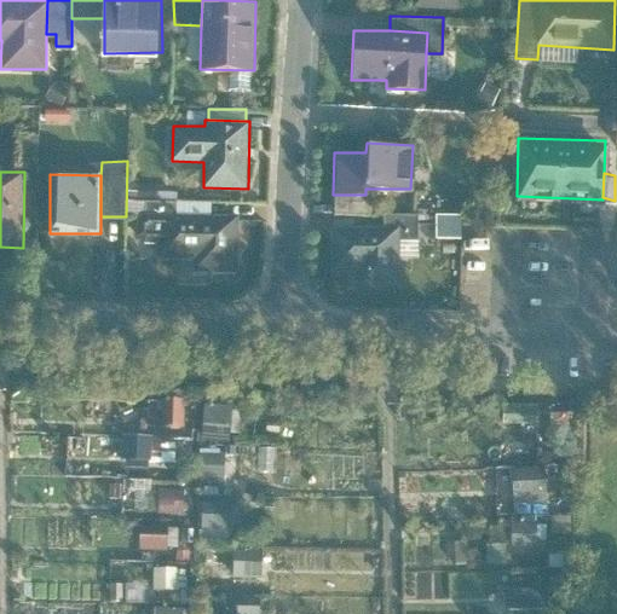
[(365,195),(333,195),(332,210),(365,210),(365,195)]
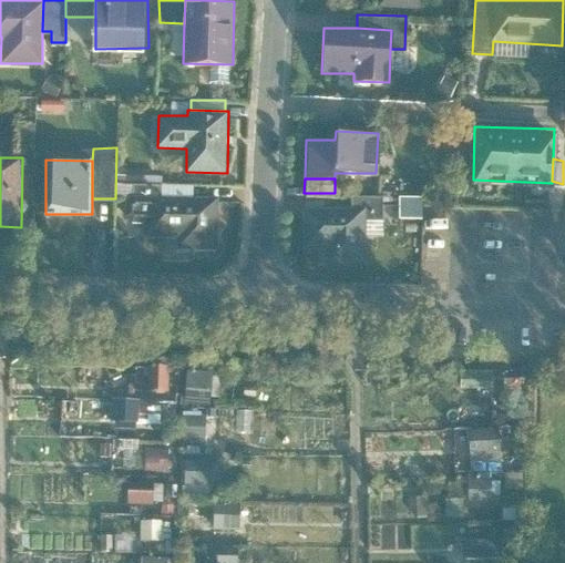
[(135,182),(135,195),(162,195),(162,182),(135,182)]
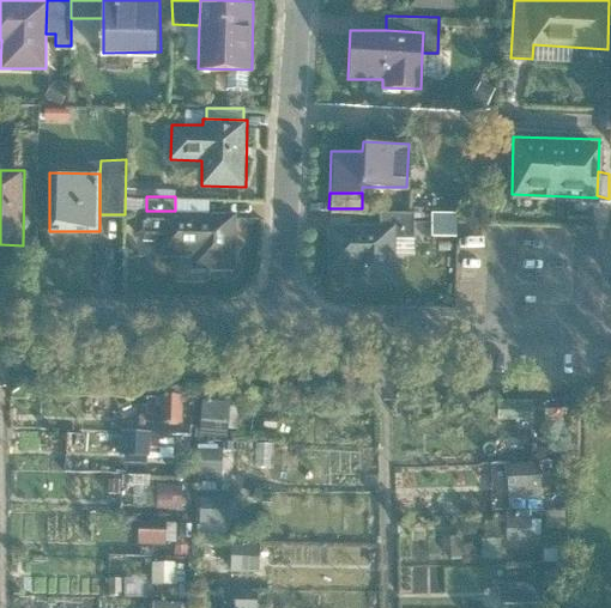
[(377,211),(377,223),(393,223),(393,237),(411,236),(411,210),(377,211)]
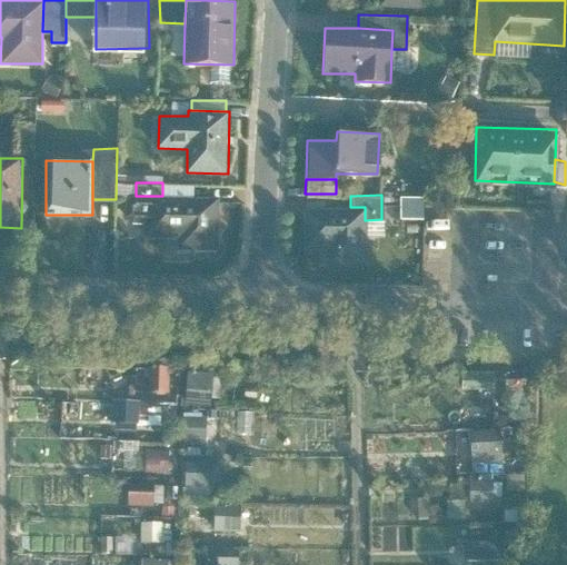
[(219,248),(220,197),(162,196),(136,196),(127,204),(126,215),(132,222),(145,224),(143,235),(178,237),(178,247),(219,248)]
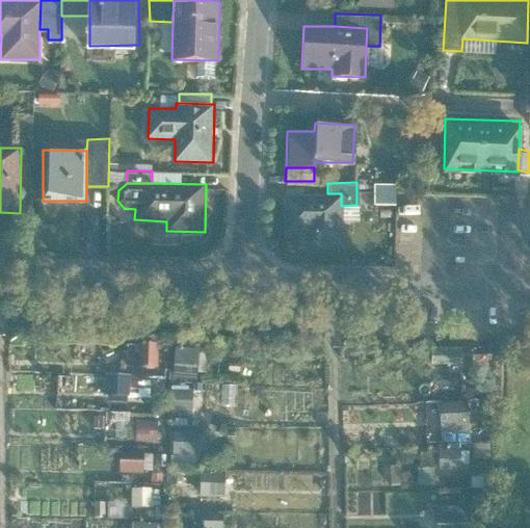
[(341,206),(341,193),(327,193),(281,193),(282,232),(302,232),(302,247),(341,247),(341,206)]
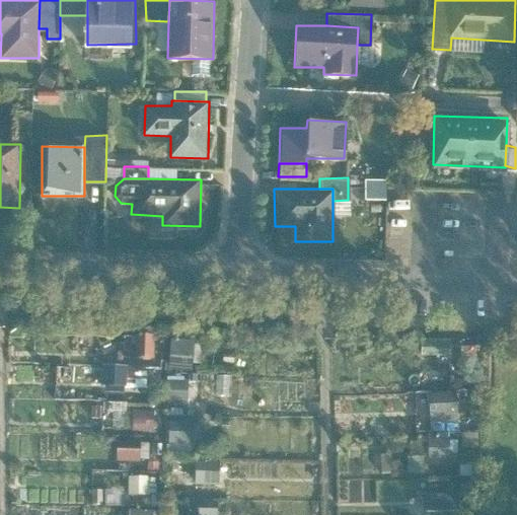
[(138,355),(154,355),(155,324),(139,324),(138,355)]
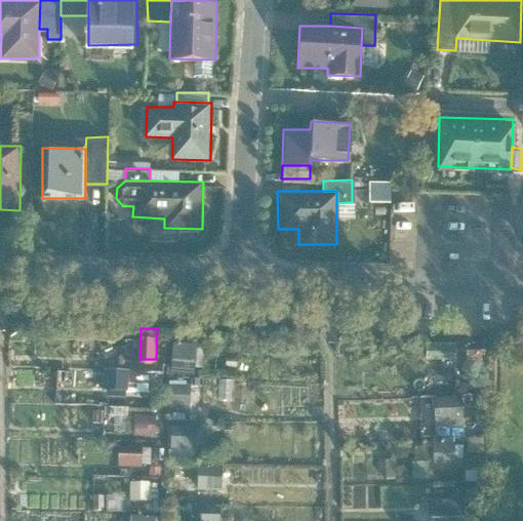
[(169,338),(167,365),(192,367),(194,342),(169,338)]
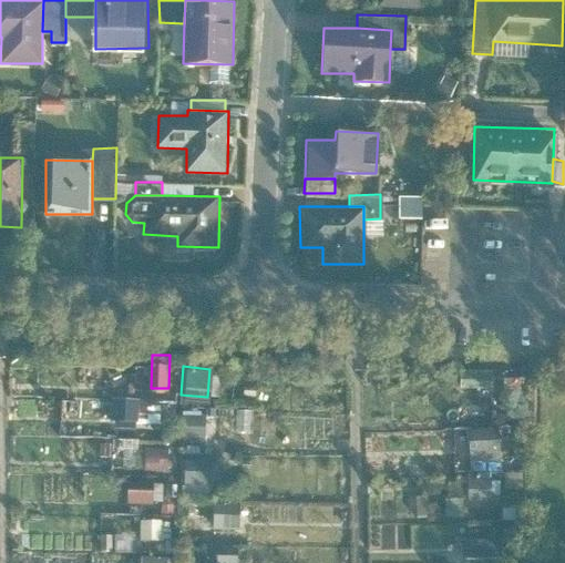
[(181,409),(181,436),(203,436),(203,409),(181,409)]
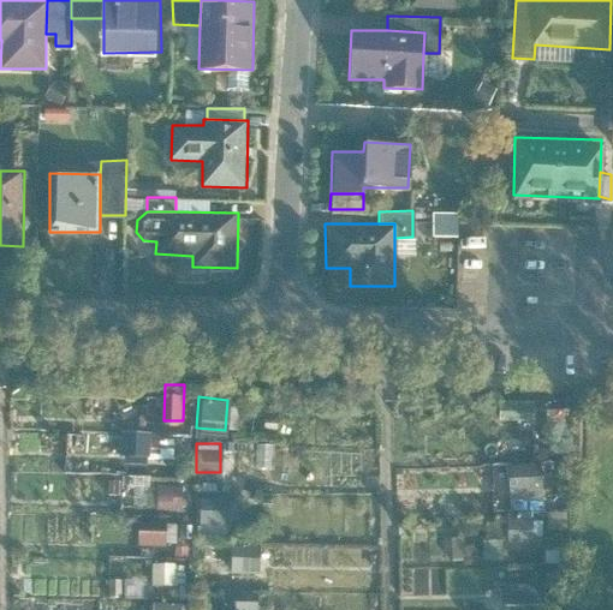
[(506,494),(543,491),(541,459),(504,461),(506,494)]
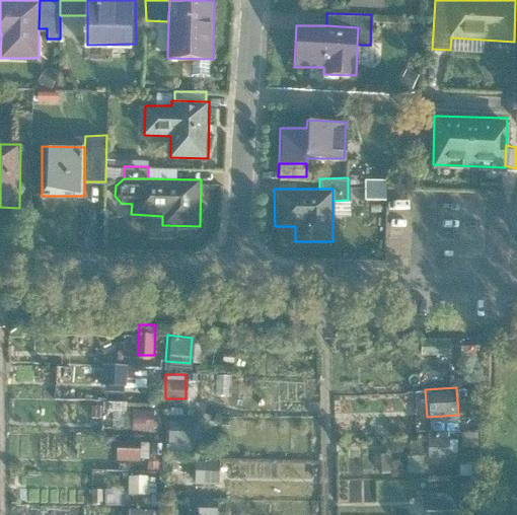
[(153,427),(153,407),(131,407),(131,427),(153,427)]
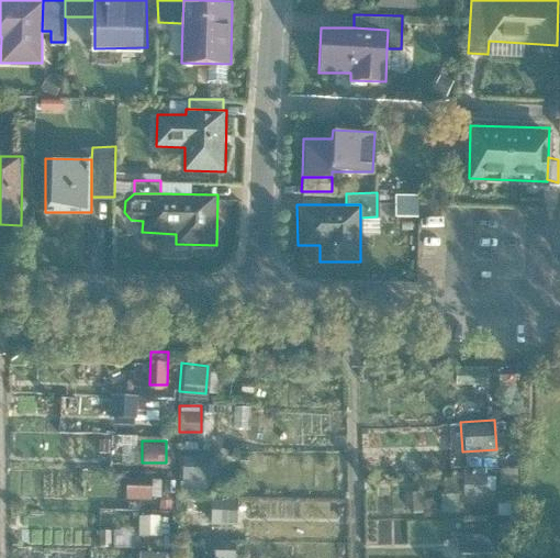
[(180,487),(208,487),(208,452),(180,452),(180,487)]
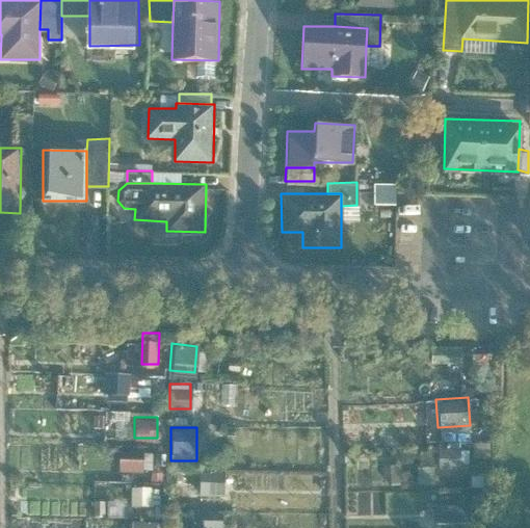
[(436,467),(456,467),(456,447),(436,447),(436,467)]
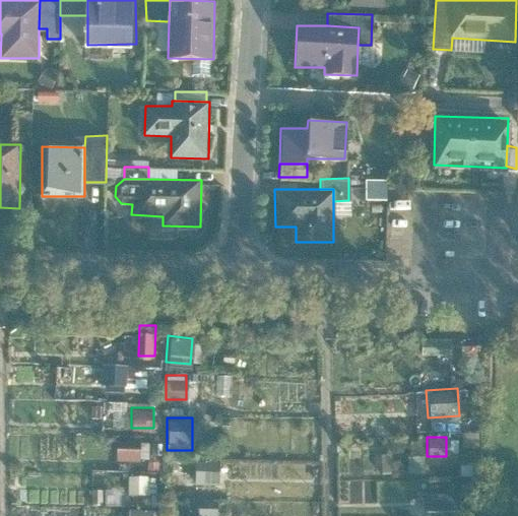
[(143,442),(112,441),(112,457),(143,457),(143,442)]
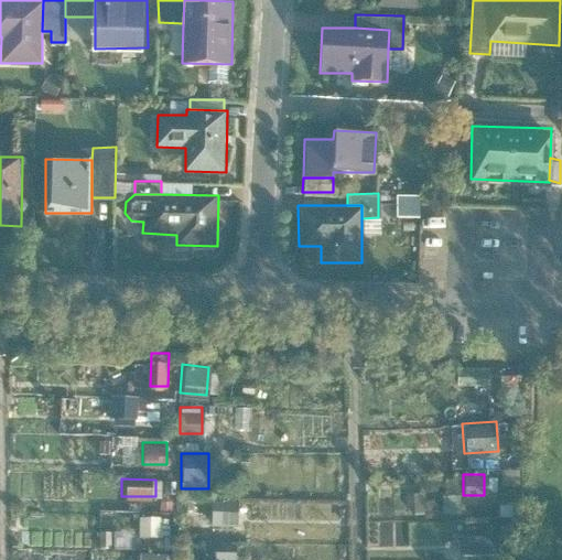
[(234,524),(234,496),(208,496),(207,523),(234,524)]
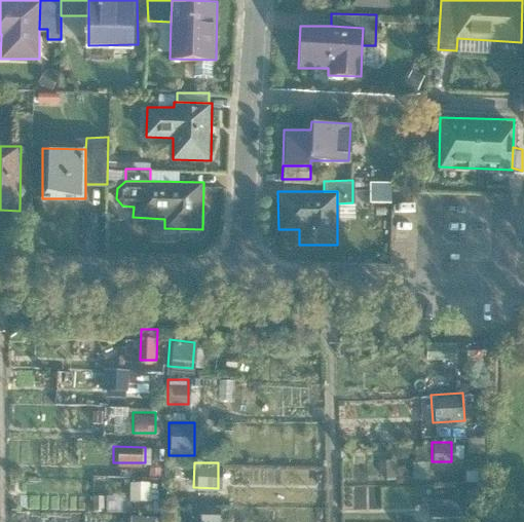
[(128,478),(128,497),(151,498),(151,479),(128,478)]
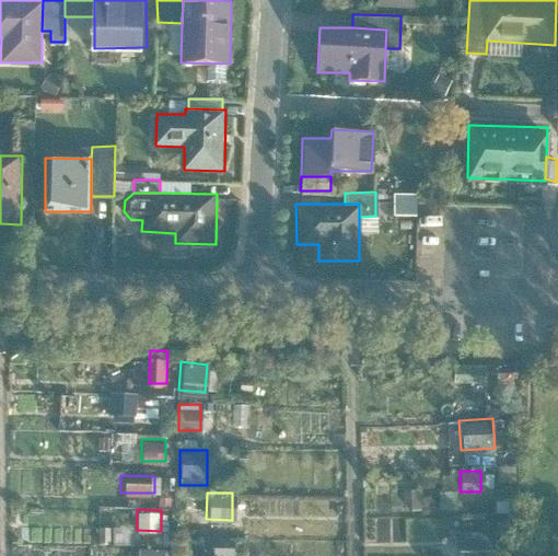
[(232,555),(232,537),(211,537),(211,555),(232,555)]
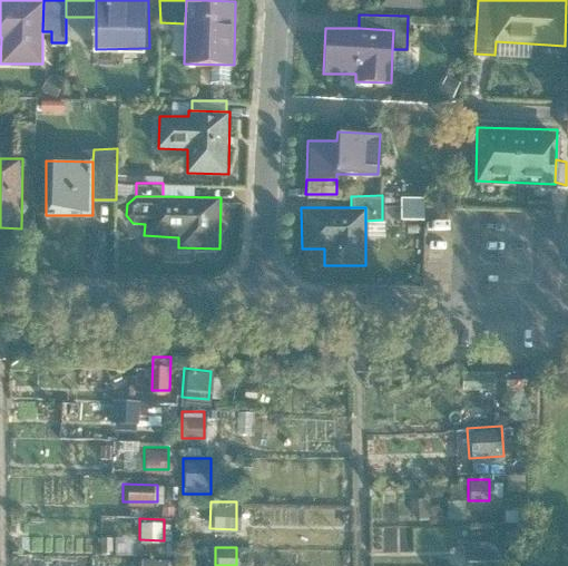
[(166,565),(167,556),(136,556),(136,565),(166,565)]
